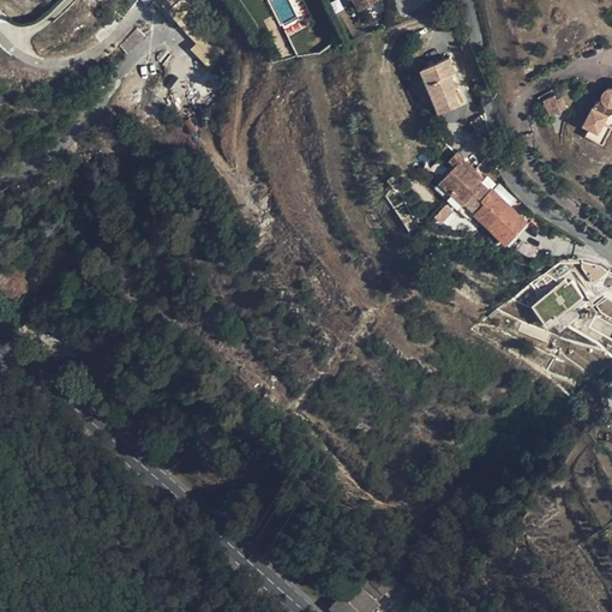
[(153,0),(191,48),(189,51),(204,70),(223,54),(180,0),(153,0)]
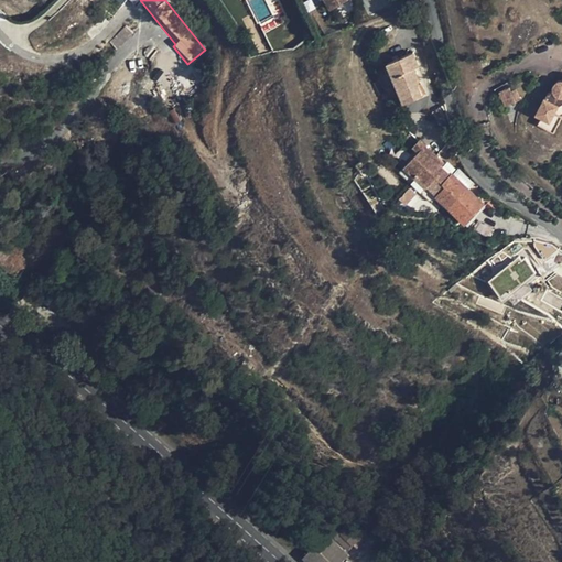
[(323,0),(330,11),(348,0),(347,0),(323,0)]
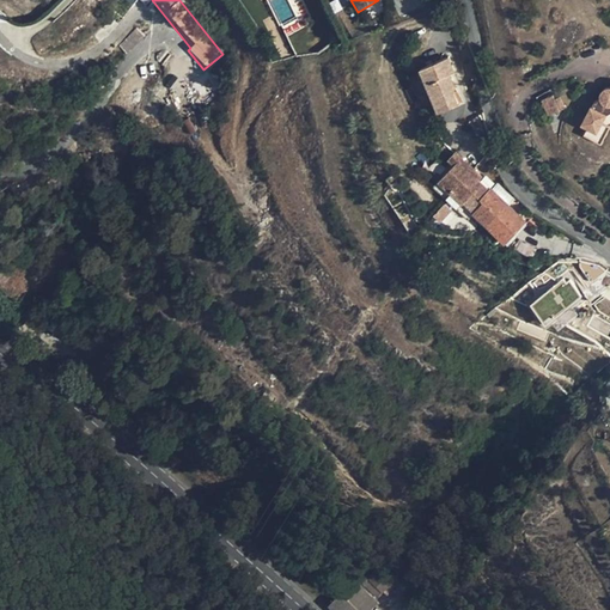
[(126,55),(141,38),(134,30),(117,48),(126,55)]
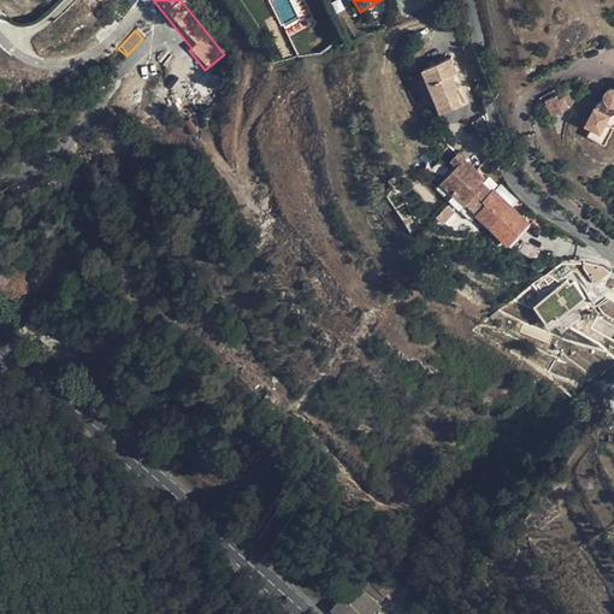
[(421,71),(440,116),(460,107),(454,93),(456,92),(450,76),(456,74),(449,59),(421,71)]
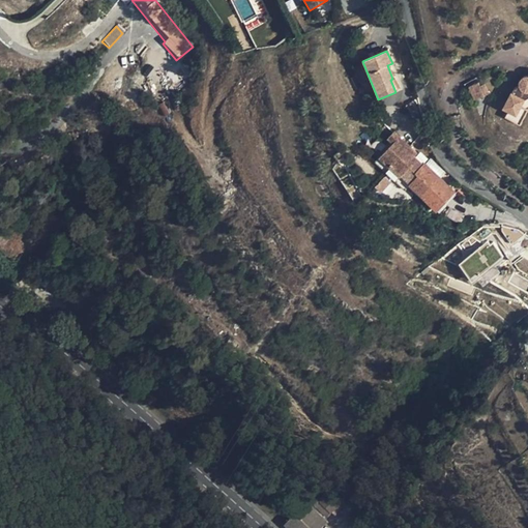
[(527,77),(527,78),(526,78),(523,78),(520,80),(519,83),(519,85),(519,87),(512,90),(502,109),(507,111),(515,116),(520,108),(523,100),(527,97),(527,77)]
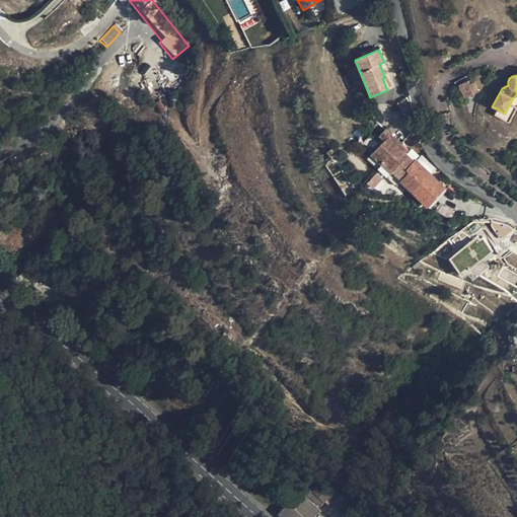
[(470,94),(476,92),(473,83),(469,84),(469,82),(465,83),(470,94)]
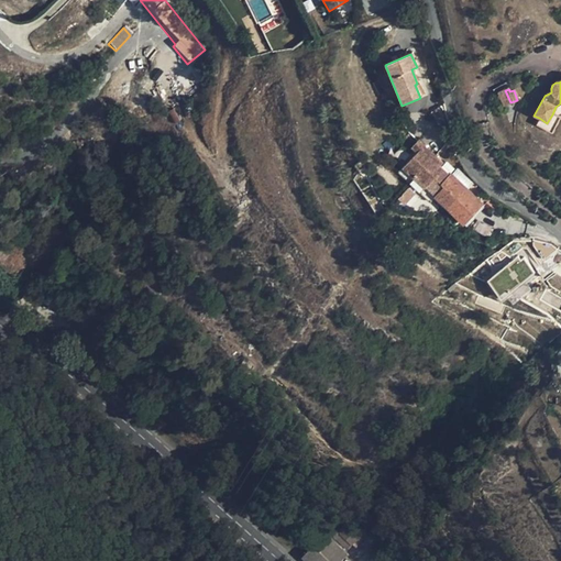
[(547,123),(539,118),(535,125),(551,133),(559,118),(552,114),(547,123)]
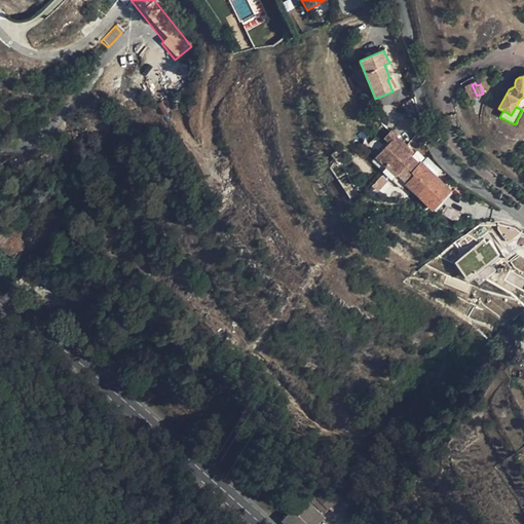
[(371,162),(381,172),(404,147),(388,133),(383,138),(388,143),(371,162)]
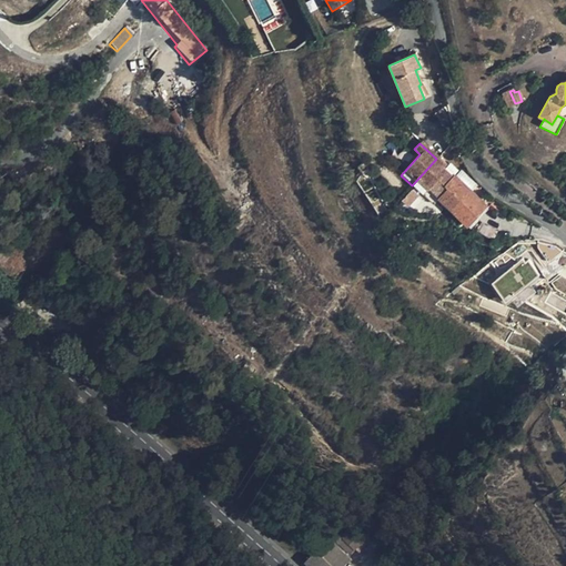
[(438,199),(467,226),(485,208),(470,193),(454,178),(452,179),(442,170),(445,167),(436,159),(412,185),(423,196),(427,191),(437,200),(438,199)]
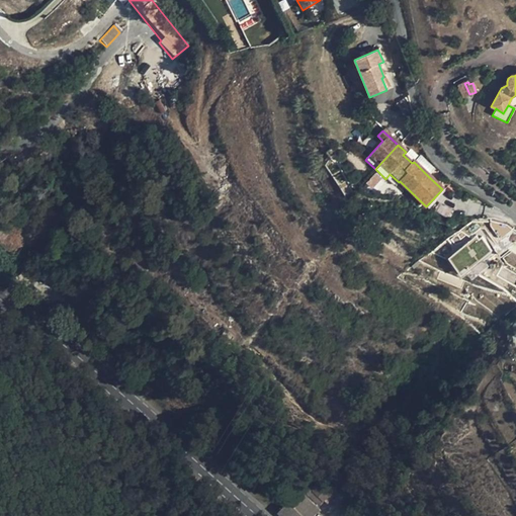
[(418,157),(414,162),(428,176),(433,171),(418,157)]
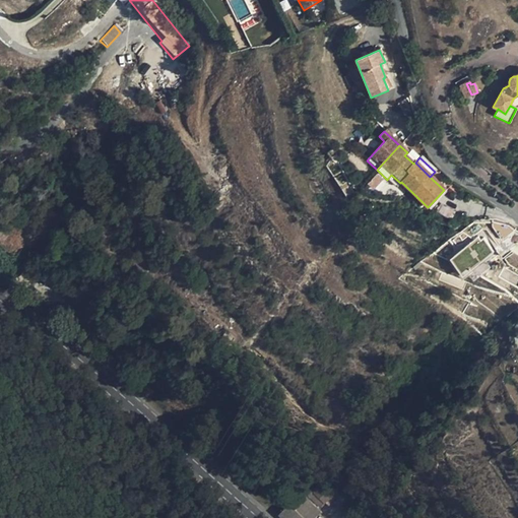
[(371,190),(380,181),(376,177),(366,186),(371,190)]
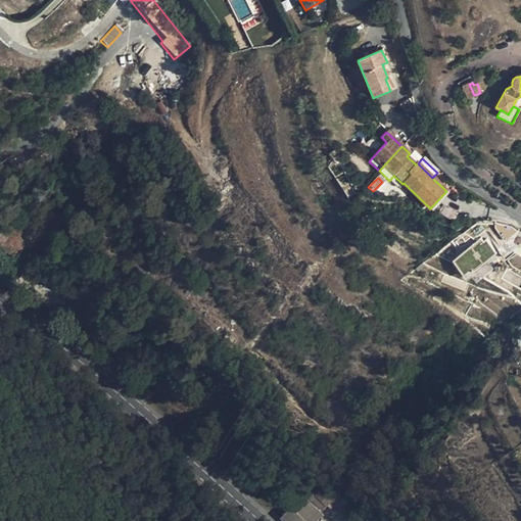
[(453,223),(457,214),(441,206),(437,215),(453,223)]
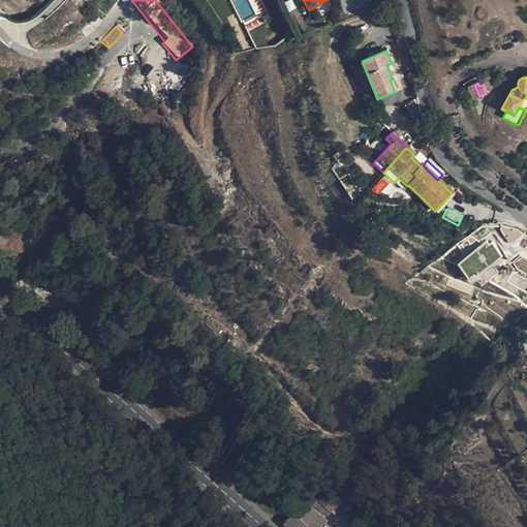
[(487,244),(460,265),(473,282),(503,258),(492,245),(489,247),(487,244)]
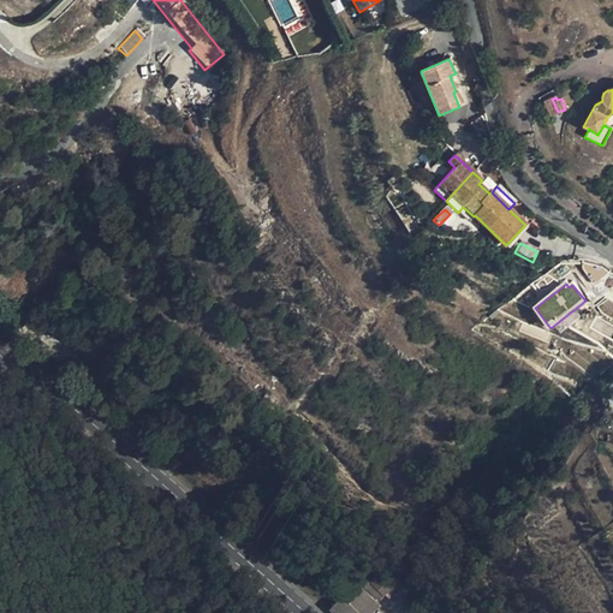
[(66,329),(60,338),(71,345),(67,350),(72,353),(82,340),(66,329)]
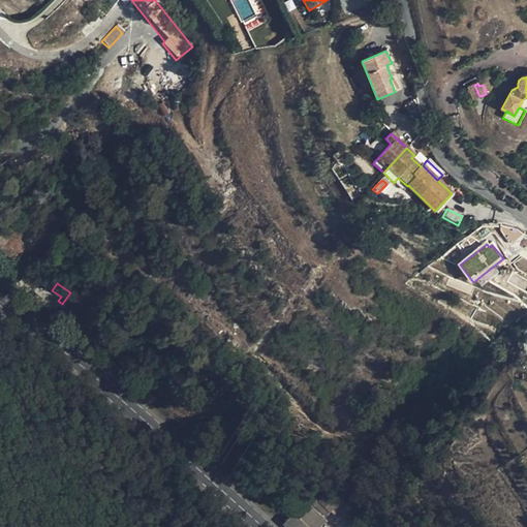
[(58,301),(61,297),(52,290),(49,295),(58,301)]
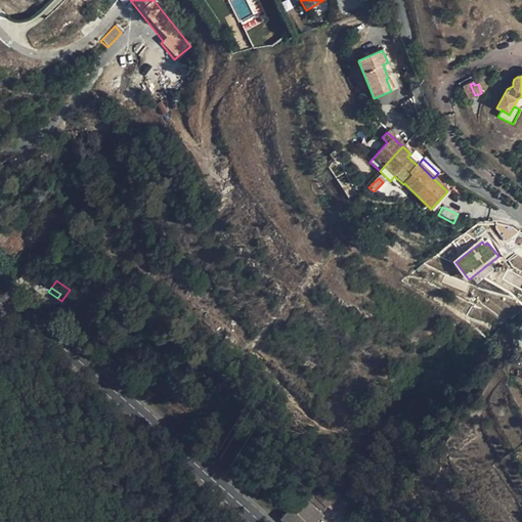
[(288,515),(283,510),(276,516),(279,519),(280,517),(286,521),(306,521),(312,516),(316,521),(321,521),(330,515),(313,495),(288,515)]
